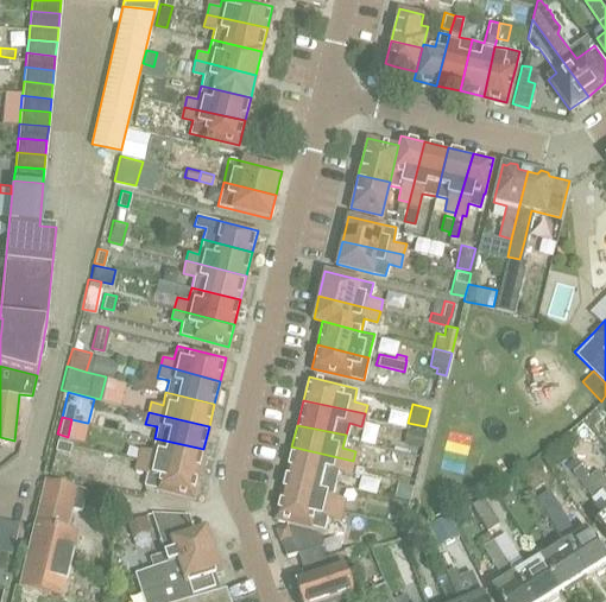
[(411,426),(409,442),(421,444),(424,430),(411,426)]
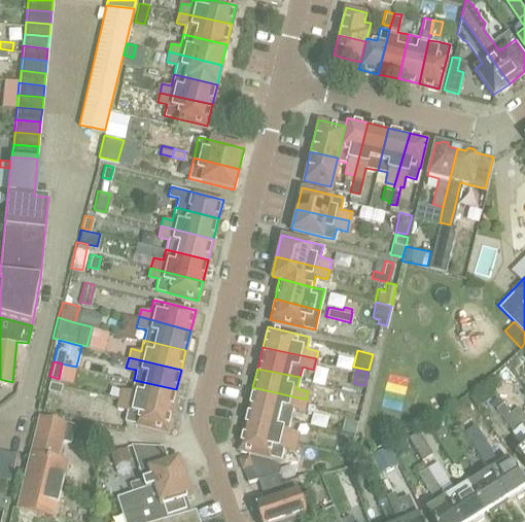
[(494,375),(487,381),(493,388),(500,382),(494,375)]
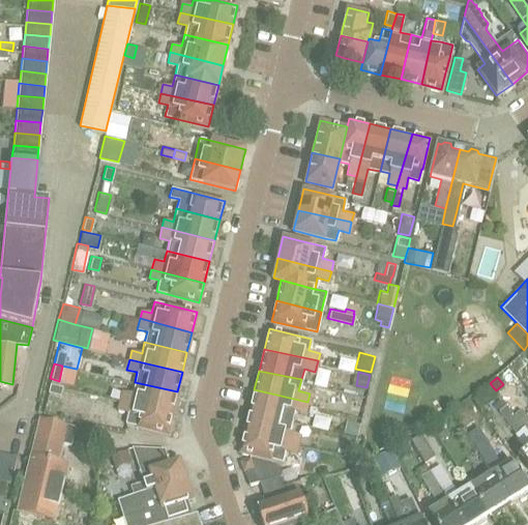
[(49,382),(47,390),(60,394),(62,385),(49,382)]
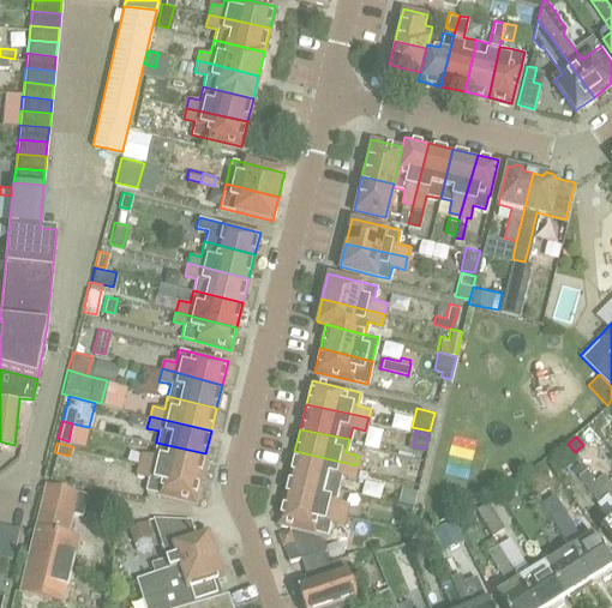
[(141,452),(139,462),(199,476),(205,453),(156,443),(153,456),(141,452)]
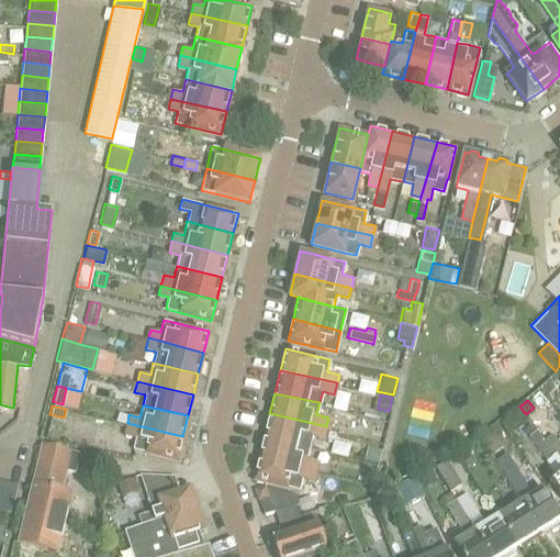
[(519,407),(501,422),(508,431),(527,415),(526,414),(519,407)]
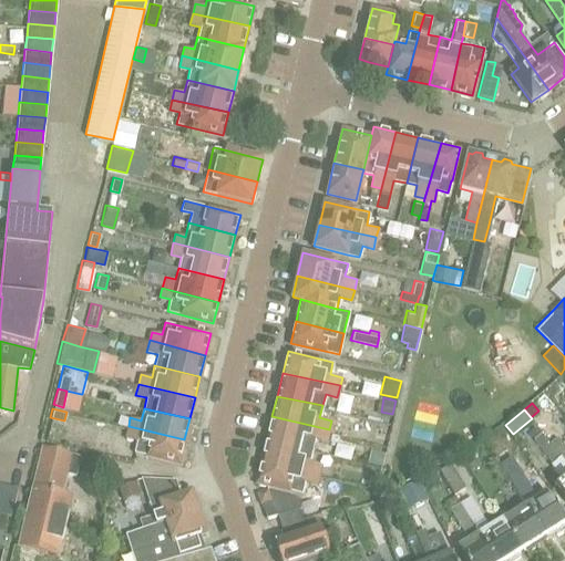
[(329,429),(271,416),(267,437),(311,447),(314,437),(326,440),(329,429)]
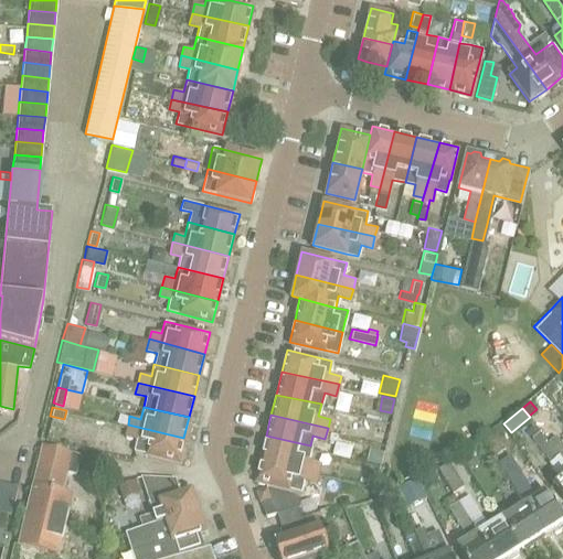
[(548,462),(560,476),(551,484),(562,498),(562,458),(555,450),(533,421),(526,428),(551,459),(548,462)]
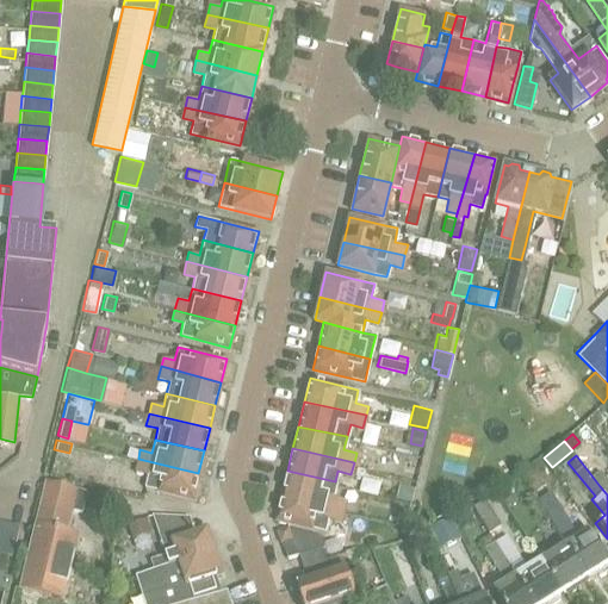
[(192,499),(198,473),(138,459),(135,471),(147,474),(143,485),(157,489),(157,490),(192,499)]
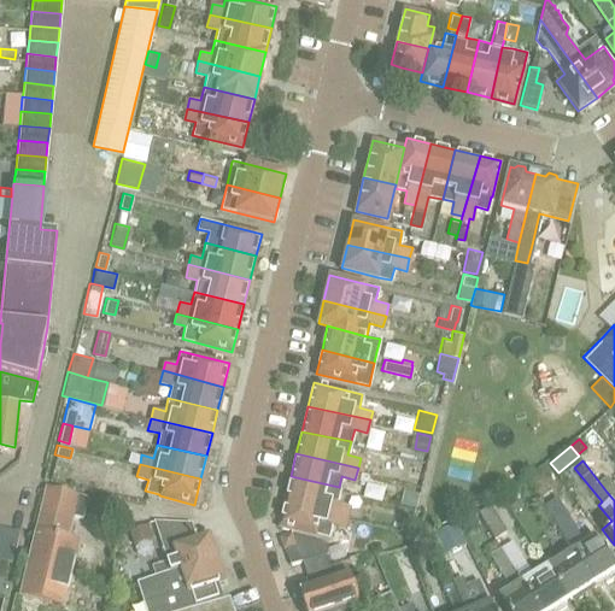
[(592,581),(602,575),(603,579),(614,570),(614,569),(614,568),(614,567),(614,564),(596,534),(593,535),(591,530),(581,536),(551,488),(556,485),(544,465),(526,477),(558,527),(567,541),(572,550),(592,581)]
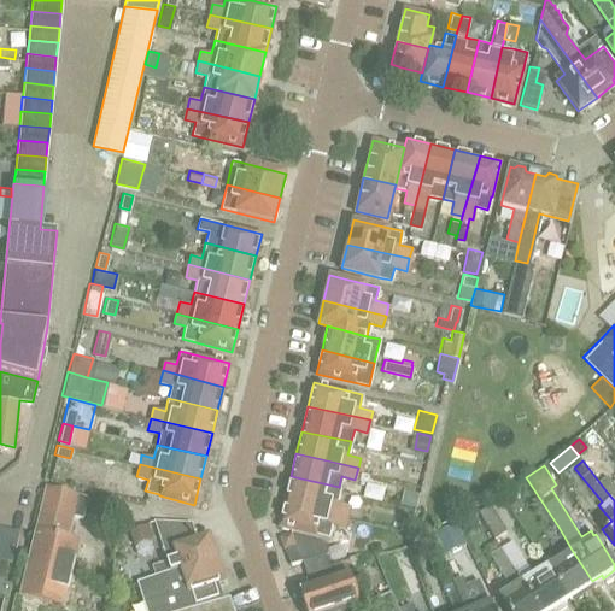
[(291,476),(285,501),(346,517),(349,505),(335,501),(339,487),(291,476)]
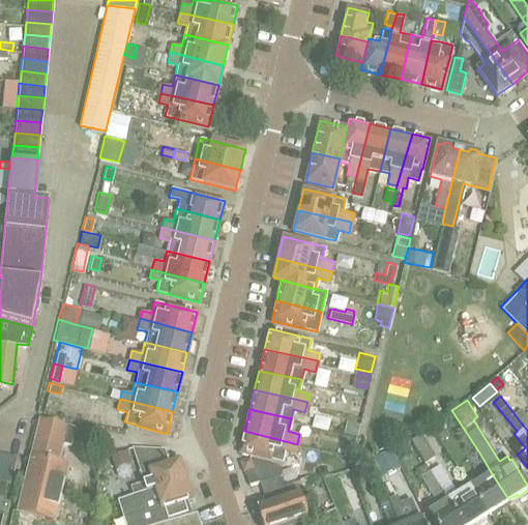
[(40,418),(31,456),(18,509),(54,518),(67,464),(57,462),(62,441),(72,444),(77,428),(40,418)]
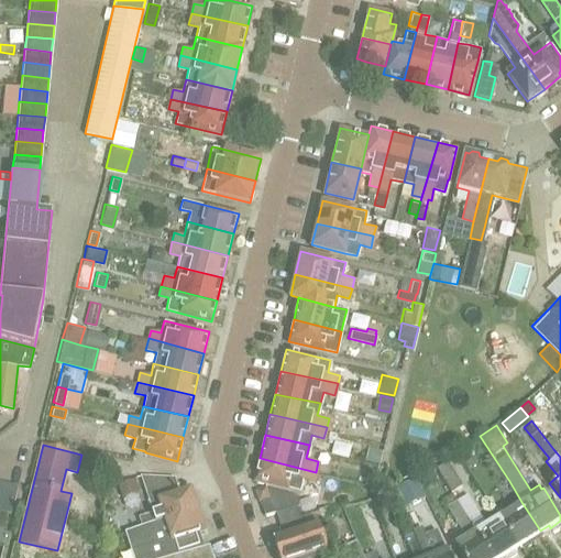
[(378,461),(382,448),(367,445),(364,459),(378,461)]
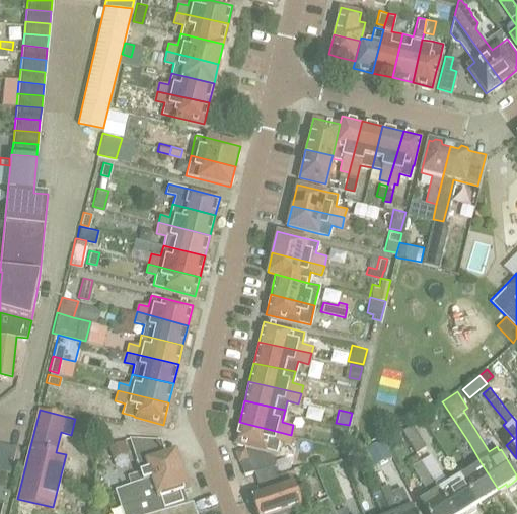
[(423,418),(430,429),(437,425),(430,414),(423,418)]
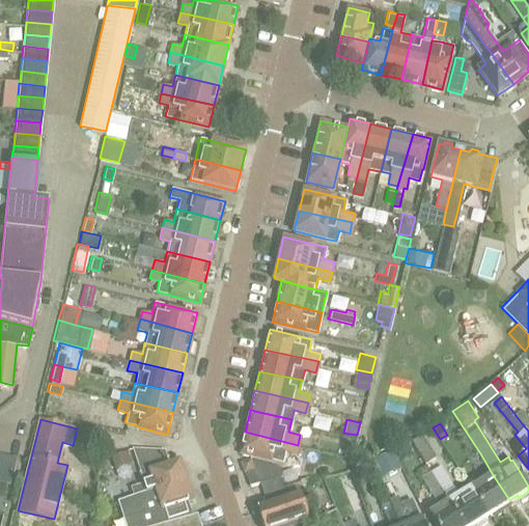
[(298,445),(245,432),(240,451),(281,462),(284,451),(296,453),(298,445)]
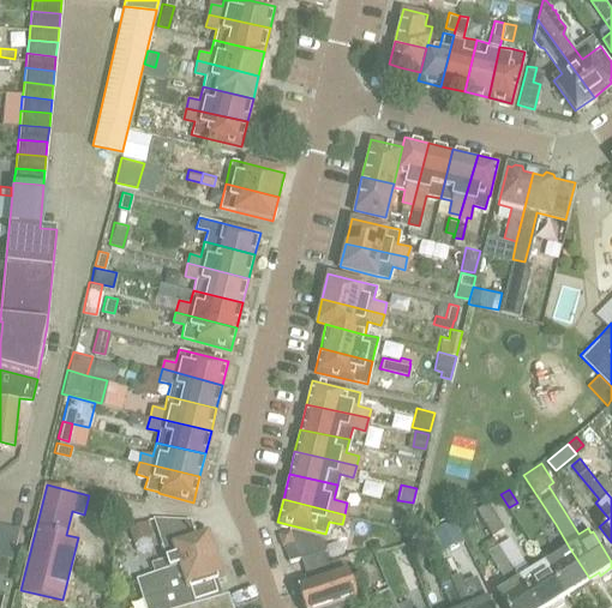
[(469,509),(455,517),(462,530),(477,522),(469,509)]
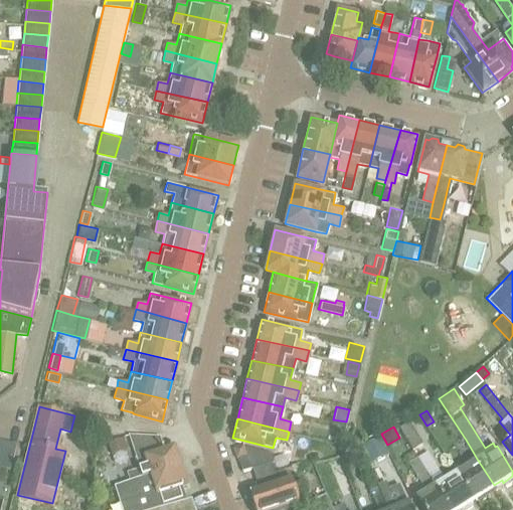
[(415,432),(405,438),(411,448),(421,442),(415,432)]
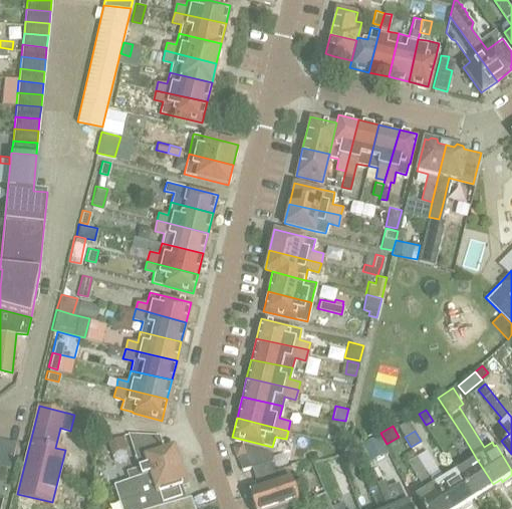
[(346,434),(334,432),(332,439),(344,442),(346,434)]
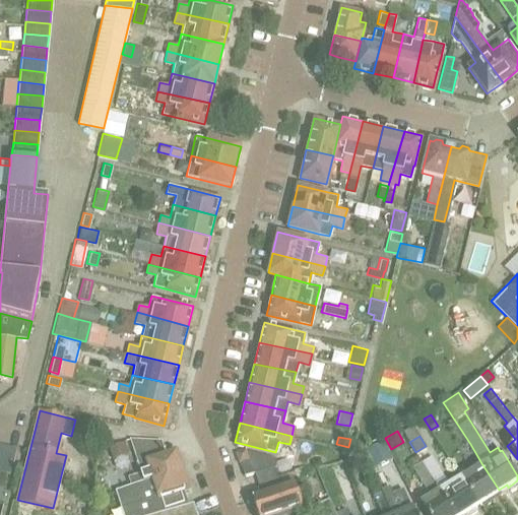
[(127,475),(130,483),(180,467),(174,448),(164,452),(159,440),(128,438),(139,472),(127,475)]
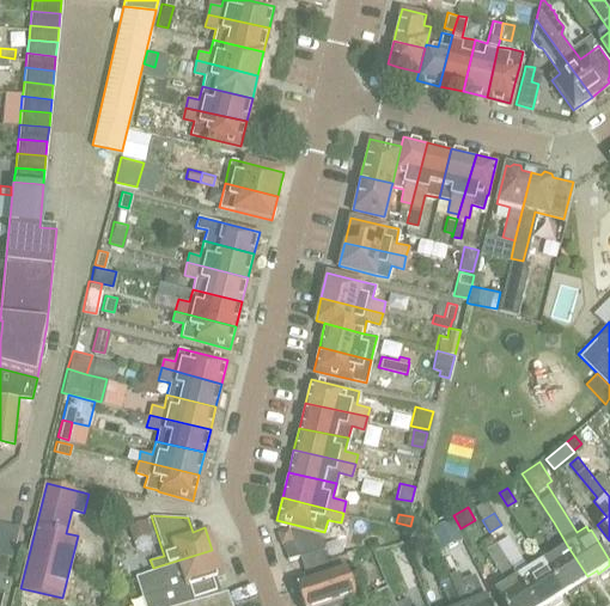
[(451,518),(427,530),(438,550),(462,538),(451,518)]
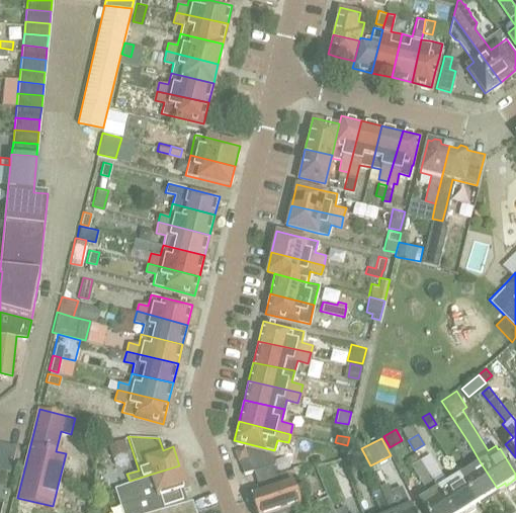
[(16,446),(3,442),(0,453),(0,467),(6,469),(10,471),(16,446)]
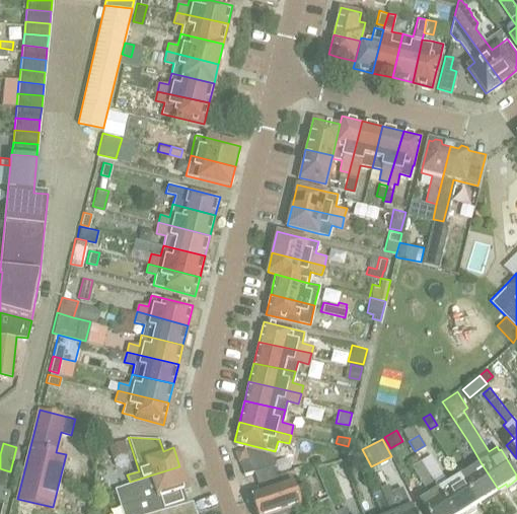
[(253,469),(261,494),(250,497),(255,513),(298,513),(298,510),(302,509),(290,472),(278,476),(274,463),(272,455),(244,447),(236,450),(242,472),(253,469)]
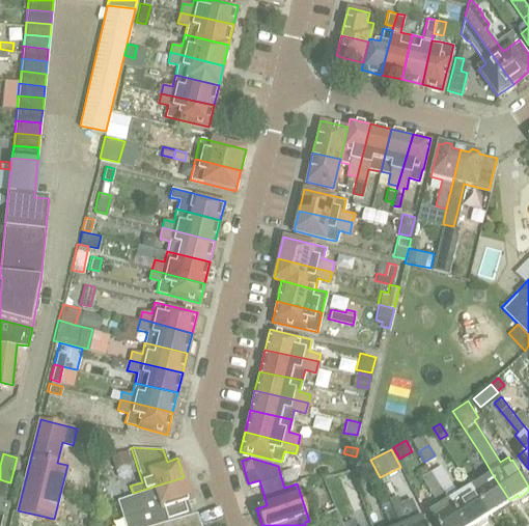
[(464,525),(428,470),(423,463),(416,468),(439,505),(427,513),(435,525),(464,525)]
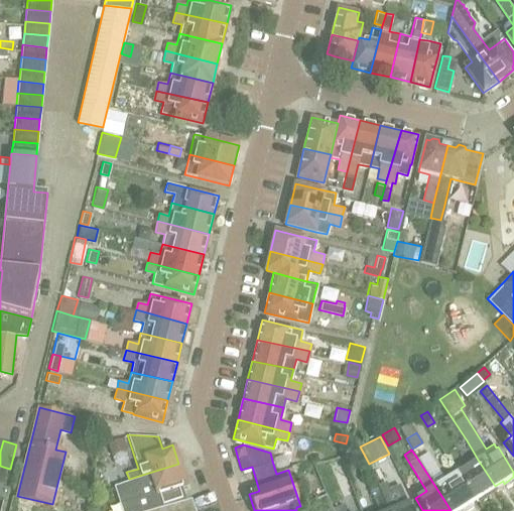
[(457,473),(444,480),(427,451),(416,457),(451,510),(454,510),(460,508),(461,510),(472,504),(470,501),(474,499),(457,473)]
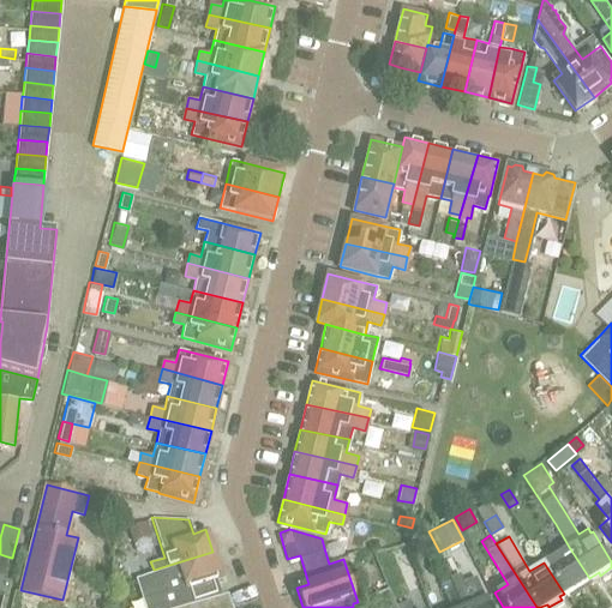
[(580,584),(589,578),(569,547),(544,563),(564,594),(568,591),(570,595),(582,587),(580,584)]
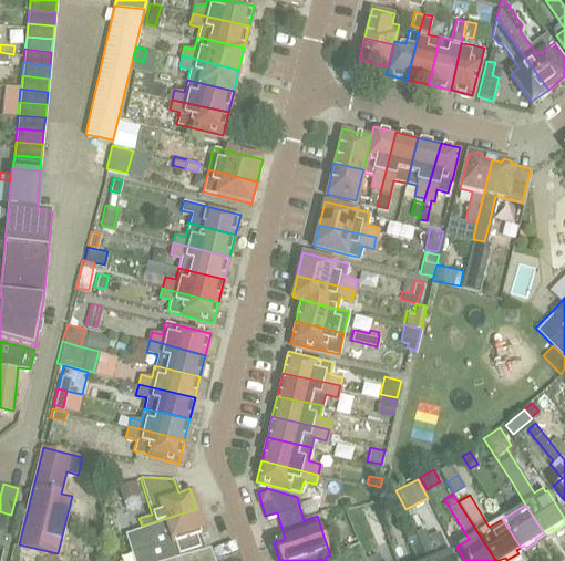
[(135,560),(158,560),(203,549),(198,533),(204,531),(196,509),(142,526),(142,528),(126,533),(135,560)]
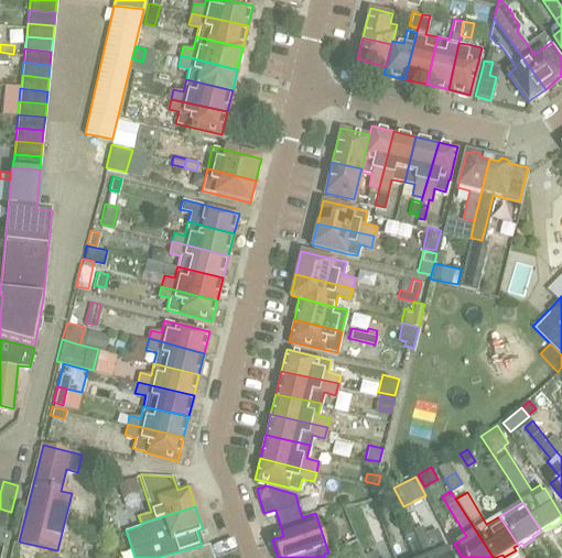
[(415,536),(421,549),(425,557),(452,557),(447,547),(446,548),(436,527),(424,533),(421,525),(412,528),(415,536)]
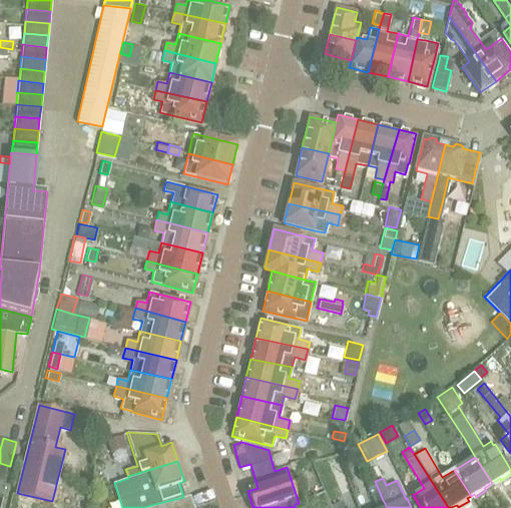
[(370,492),(378,488),(374,479),(366,483),(370,492)]
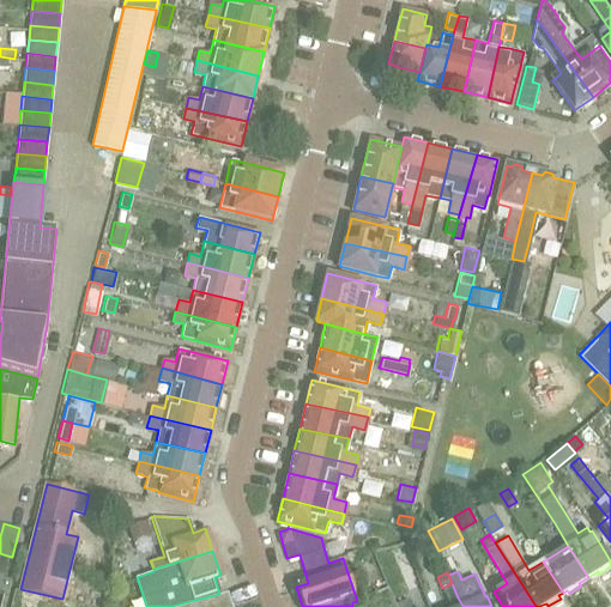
[(452,583),(442,588),(448,601),(458,598),(452,583)]
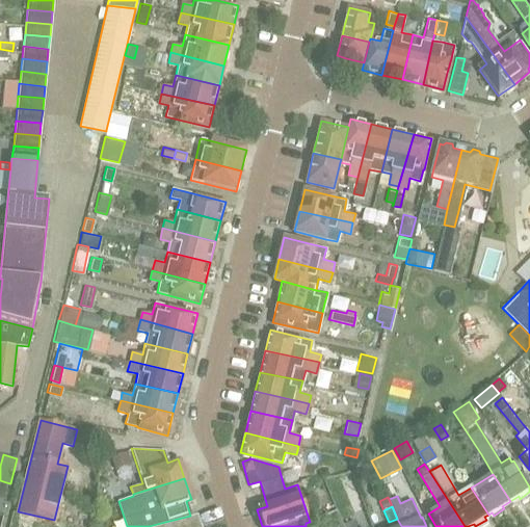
[(201,526),(196,514),(190,516),(149,526),(201,526)]
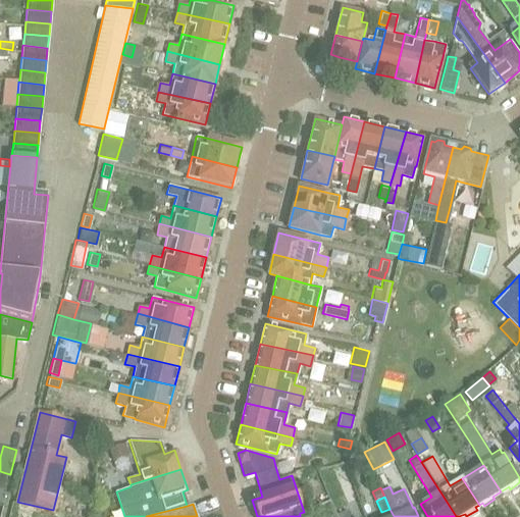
[(338,516),(336,513),(333,506),(324,510),(327,516),(338,516)]
